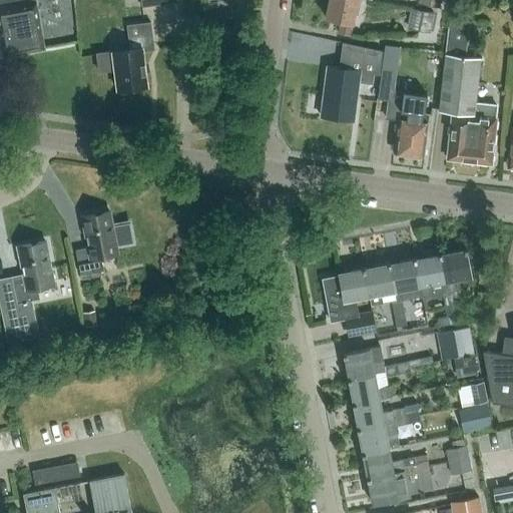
[(0,29),(5,55),(44,47),(38,17),(37,17),(33,0),(0,0),(0,25),(0,29)]
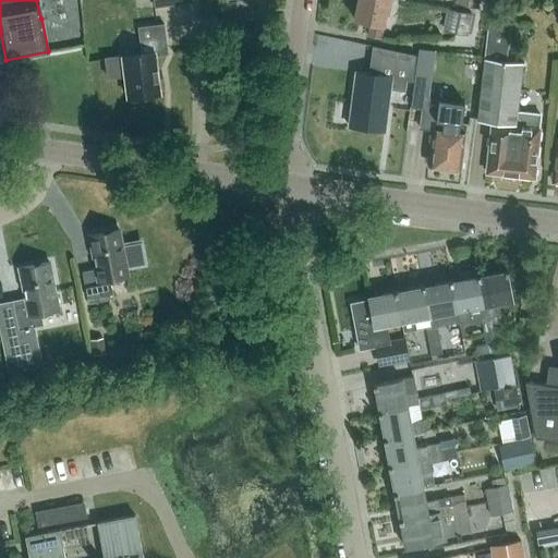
[(388,3),(372,0),(356,0),(353,16),(372,21),(368,35),(380,37),(388,3)]
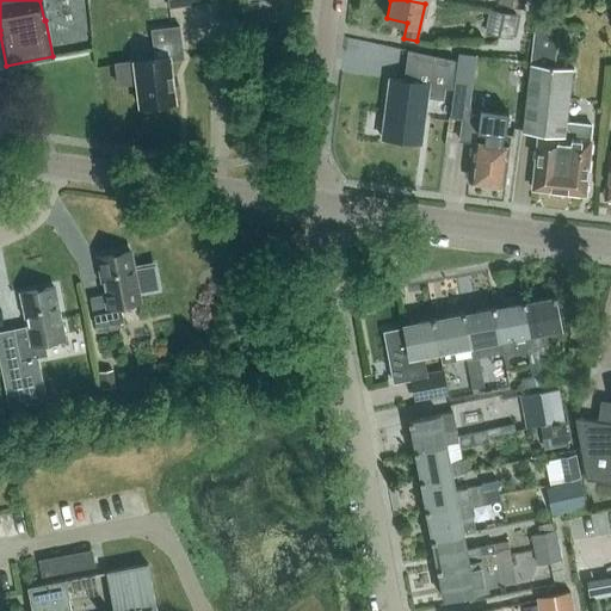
[(491,8),(487,32),(511,36),(516,13),(491,8)]
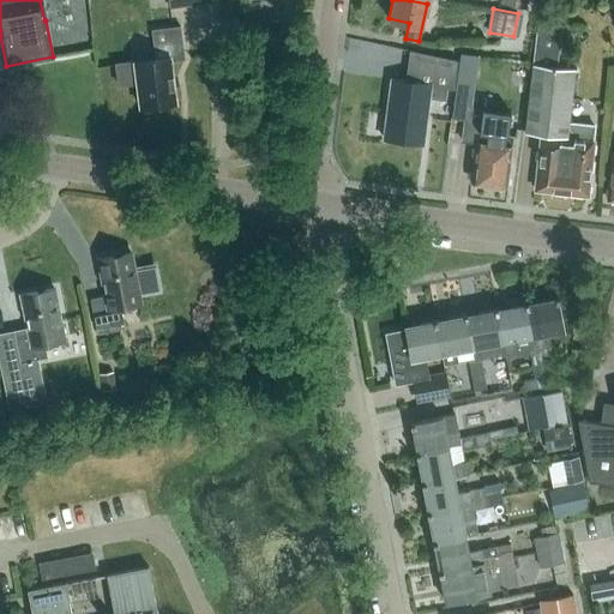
[(557,67),(561,26),(555,25),(537,23),(525,132),(541,133),(535,188),(587,194),(594,126),(570,122),(576,70),(557,67)]
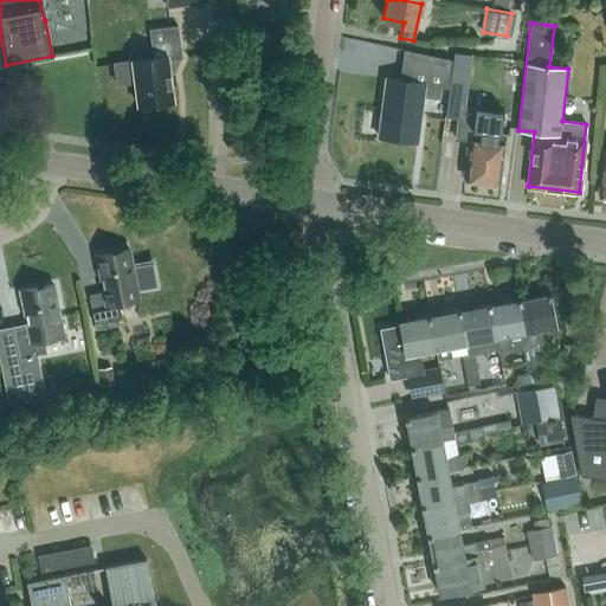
[(153,57),(114,63),(116,84),(135,82),(139,105),(143,104),(143,107),(156,105),(156,103),(173,101),(172,85),(171,73),(168,60),(182,58),(178,26),(150,30),(153,57)]
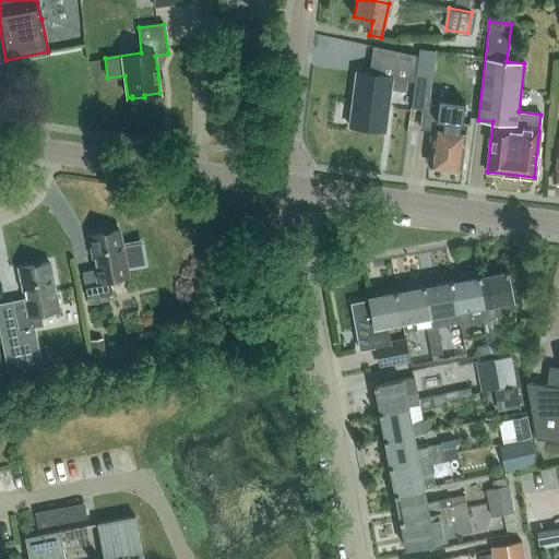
[(373,46),(370,69),(377,69),(376,75),(369,74),(356,72),(349,126),(385,130),(391,88),(405,91),(406,80),(413,81),(416,55),(373,46)]
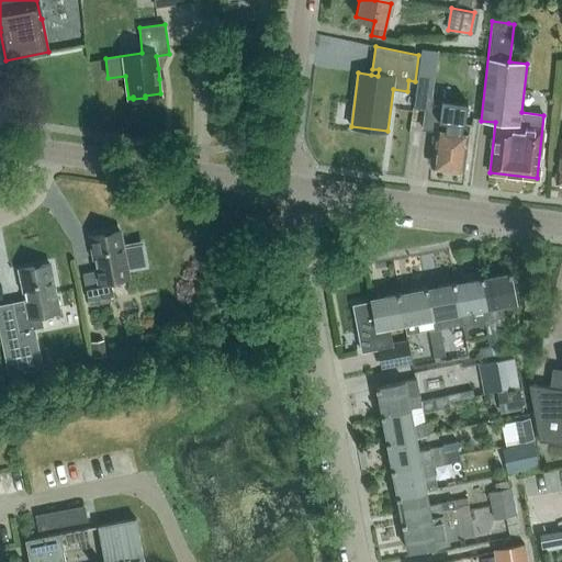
[(438,52),(422,49),(413,108),(424,110),(420,127),(436,131),(430,165),(464,170),(471,124),(464,123),(468,103),(430,98),(438,52)]
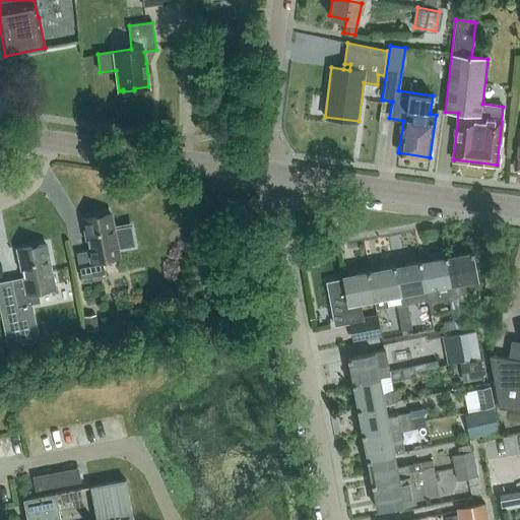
[(131,225),(115,229),(113,215),(83,221),(89,251),(77,254),(83,279),(107,274),(103,258),(121,255),(119,249),(135,245),(131,225)]
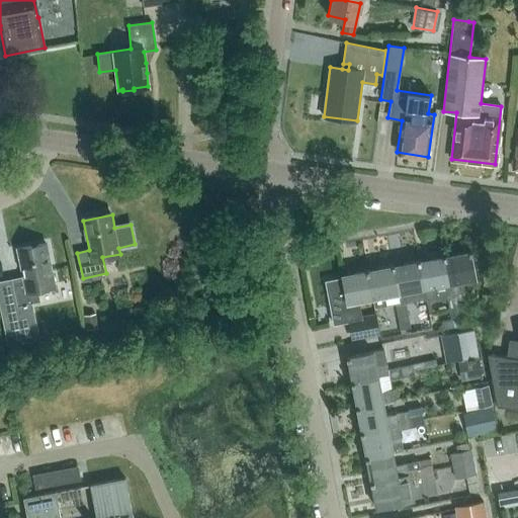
[(23,279),(0,283),(0,309),(7,345),(35,339),(29,309),(17,311),(16,306),(32,303),(39,300),(36,286),(54,283),(46,244),(46,241),(17,247),(17,250),(23,279)]
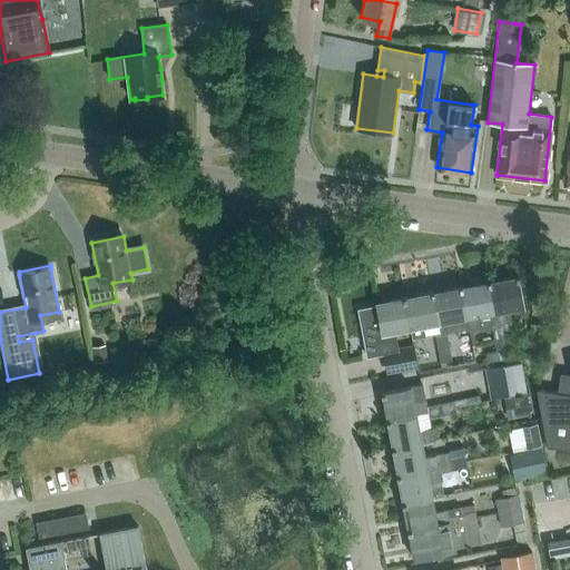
[(513,334),(508,307),(522,305),(517,276),(489,282),(494,311),(497,323),(492,323),(492,326),(494,338),(505,336),(513,334)]
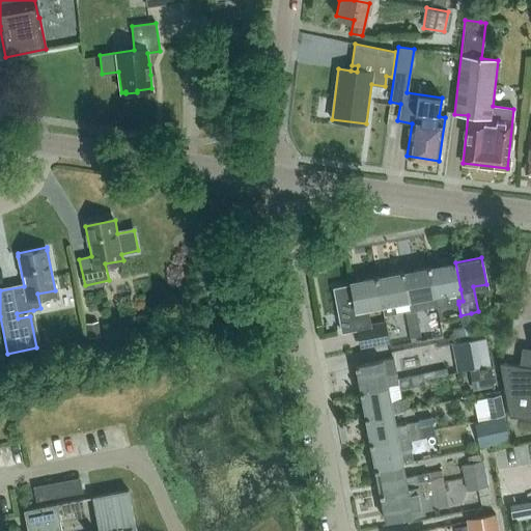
[(438,308),(448,306),(458,304),(458,301),(463,301),(460,289),(455,262),(429,268),(435,294),(438,308)]
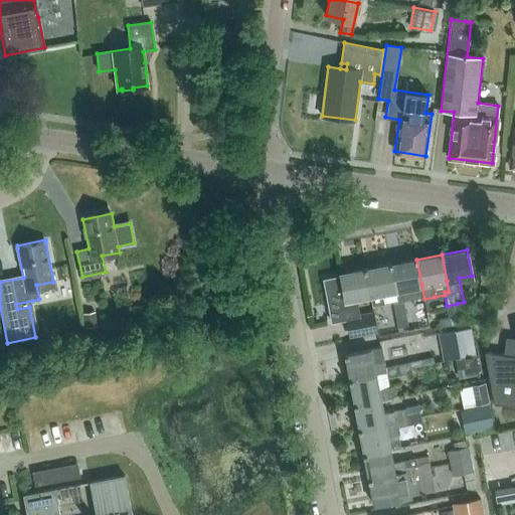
[(416,260),(390,265),(395,290),(397,301),(402,300),(409,299),(407,288),(421,285),(416,260)]
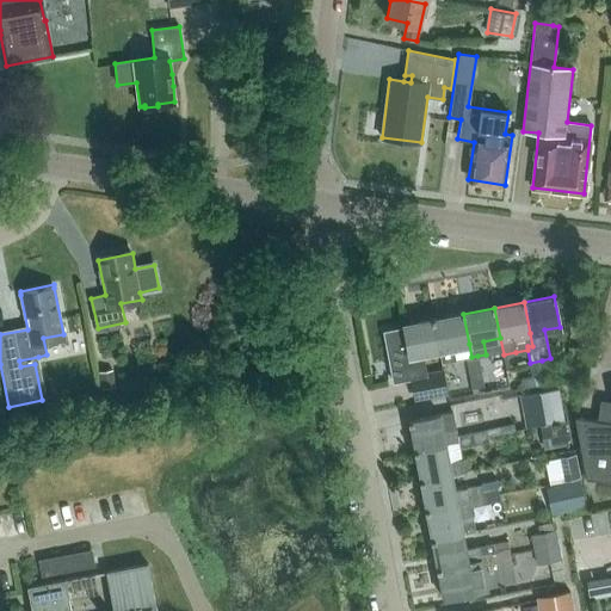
[(463,314),(432,320),(439,350),(442,362),(454,359),(454,360),(464,358),(471,357),(469,344),(463,314)]
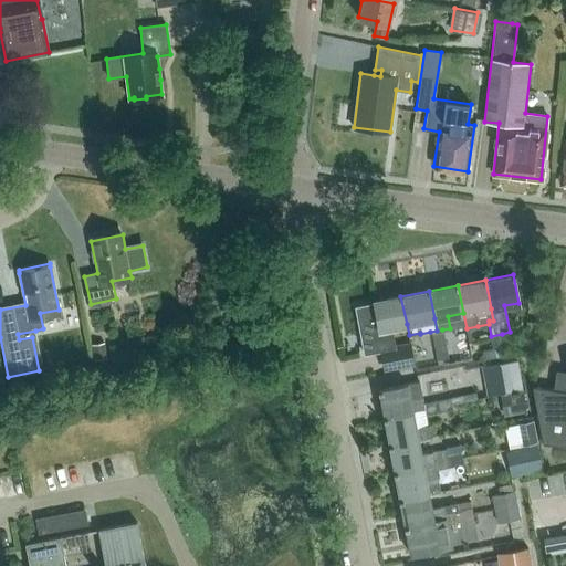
[(374,303),(355,306),(359,334),(363,333),(366,349),(363,350),(363,352),(383,348),(386,369),(415,365),(410,343),(396,345),(391,327),(407,324),(400,296),(374,301),(374,303)]
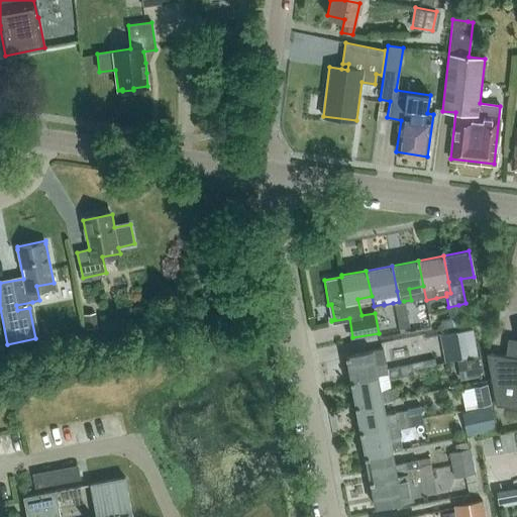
[(399,302),(393,303),(396,316),(406,314),(404,301),(399,302)]
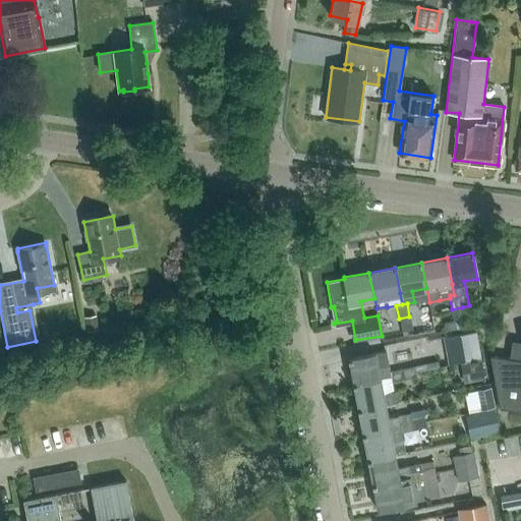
[(462,307),(452,309),(455,321),(464,320),(462,307)]
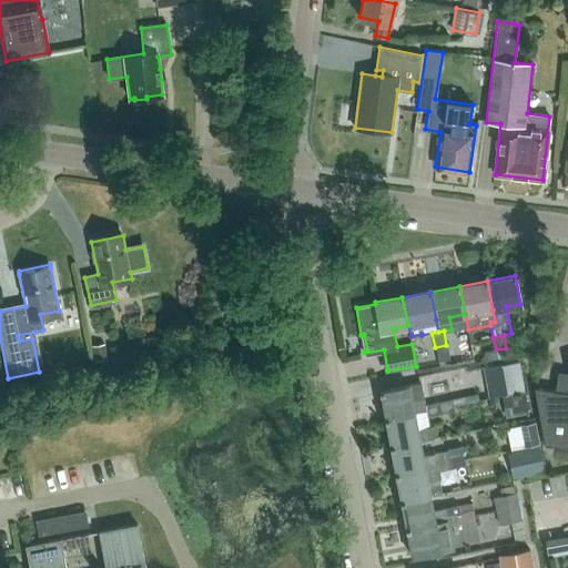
[(104,343),(93,345),(95,359),(107,357),(104,343)]
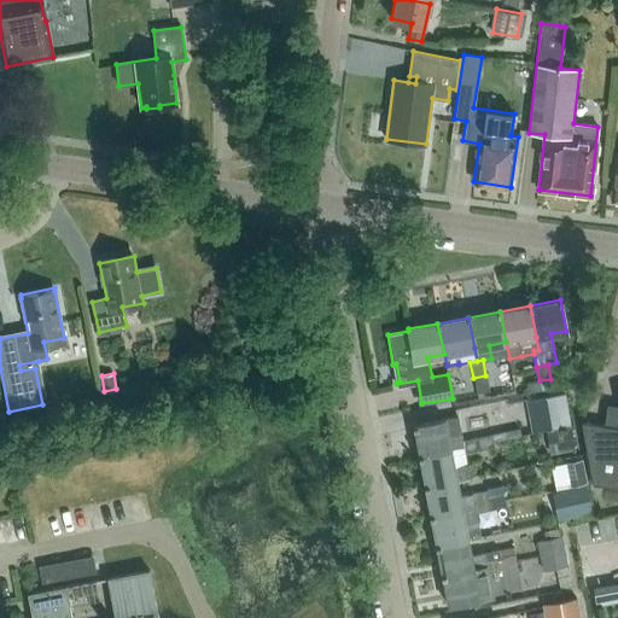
[(489,390),(485,375),(473,378),(476,392),(489,390)]
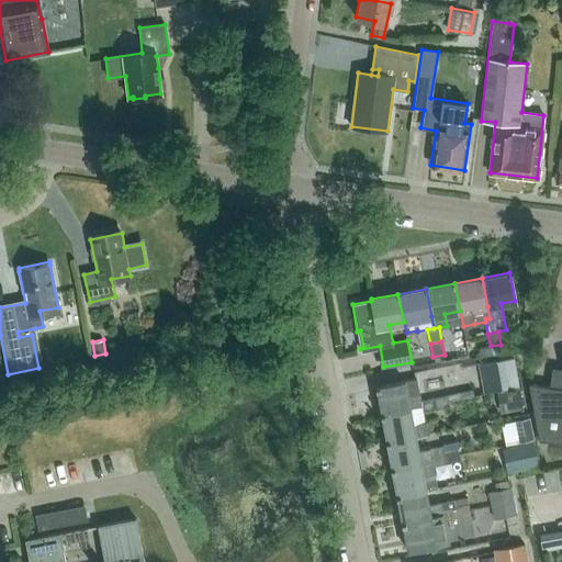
[(479,366),(483,393),(519,388),(517,377),(514,359),(487,363),(479,366)]
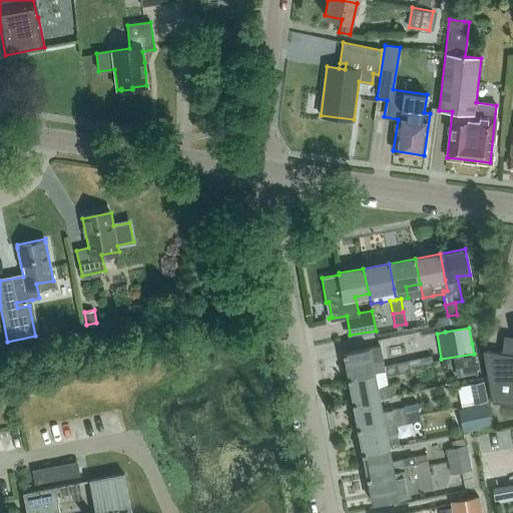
[(512,340),(504,340),(502,353),(483,350),(493,402),(512,405),(512,340)]
